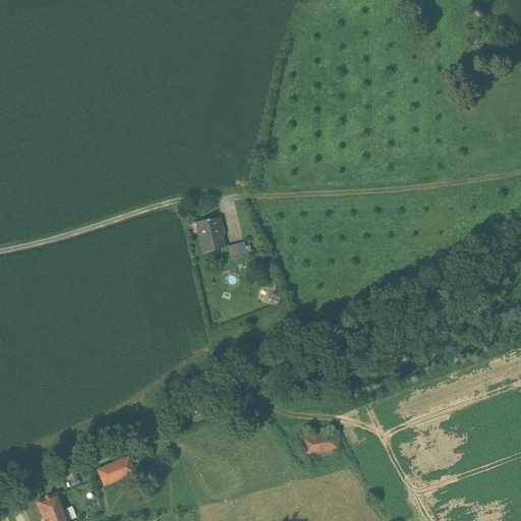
[(220,218),(209,221),(209,220),(196,223),(196,224),(197,224),(205,252),(203,252),(204,253),(224,248),(224,247),(223,248),(217,226),(221,225),(220,218)]
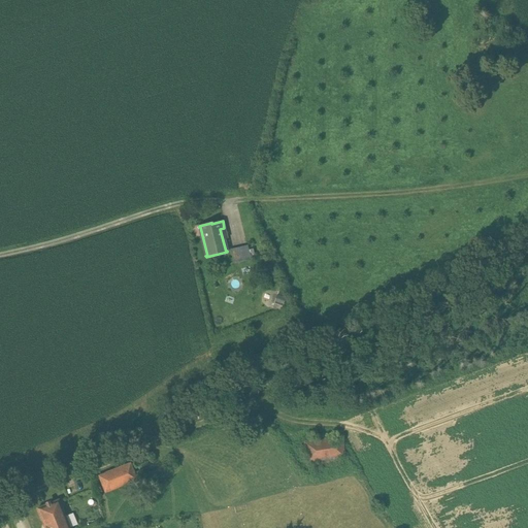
[(246,246),(231,250),(234,263),(250,259),(246,246)]
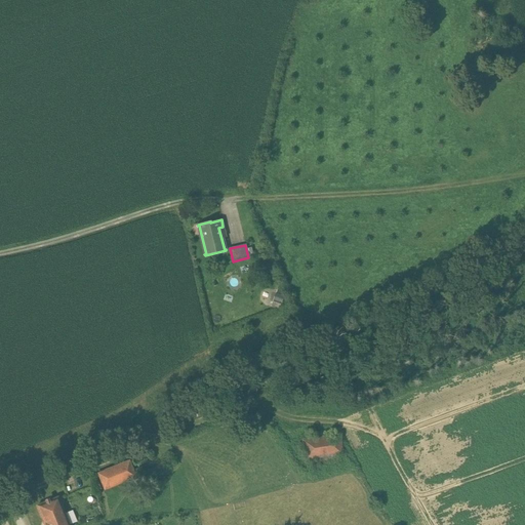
[(301,441),(305,461),(312,460),(313,467),(334,463),(333,457),(342,455),(339,435),(301,441)]
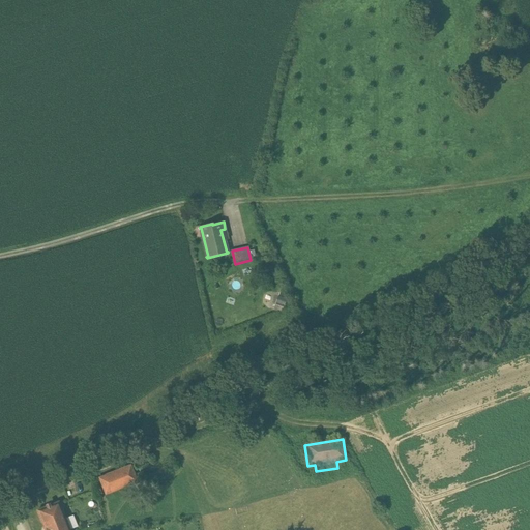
[(98,478),(106,494),(136,481),(129,466),(98,478)]
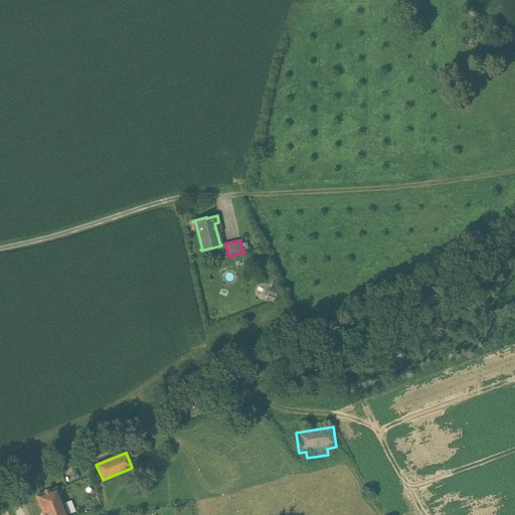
[(67,514),(56,488),(36,496),(43,514),(67,514)]
